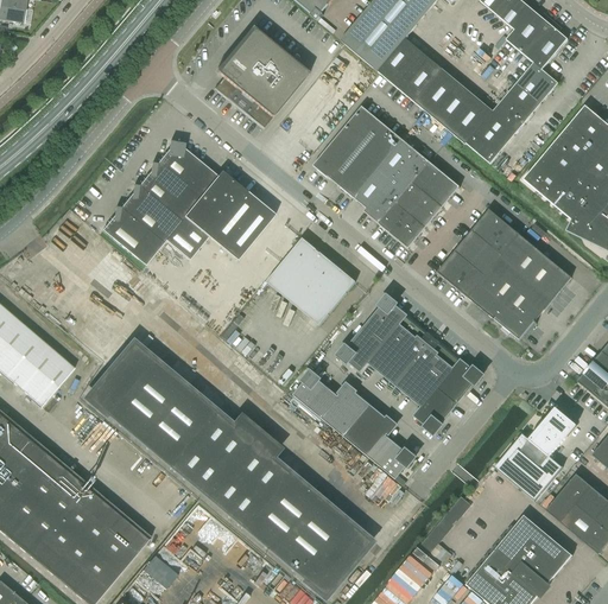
[(0,0),(0,18),(23,21),(26,0),(0,0)]
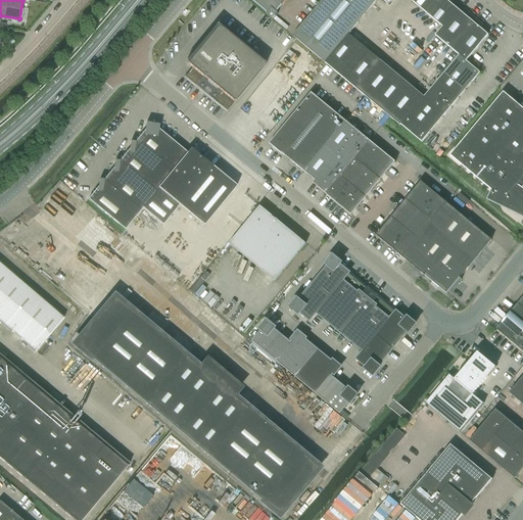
[(254,0),(268,11),(267,12),(272,17),(277,11),(276,10),(284,0),(254,0)]
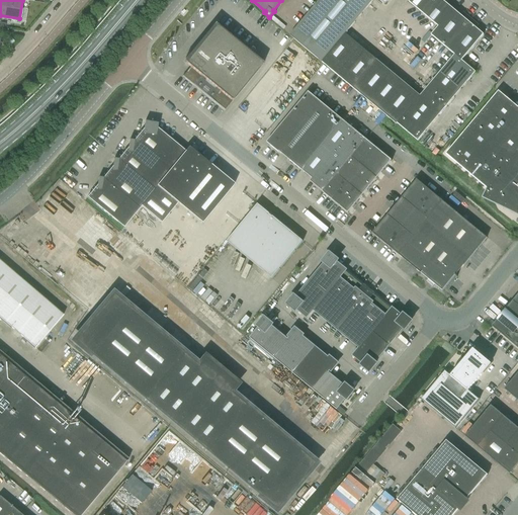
[(454,51),(420,93),(345,30),(370,0),(318,0),(290,33),(294,36),(321,60),(322,59),(324,61),(396,120),(397,120),(417,138),(475,69),(461,58),(483,31),(476,25),(479,21),(463,9),(460,13),(446,0),(411,0),(439,23),(432,32),(454,51)]
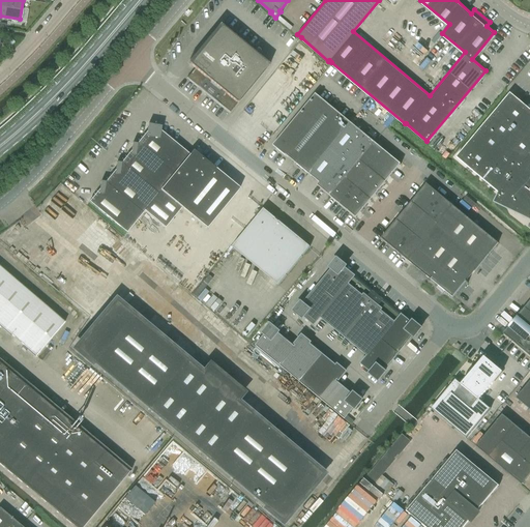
[(237,101),(269,62),(222,23),(189,62),(195,66),(186,76),(229,111),(230,110),(237,100),(237,101)]
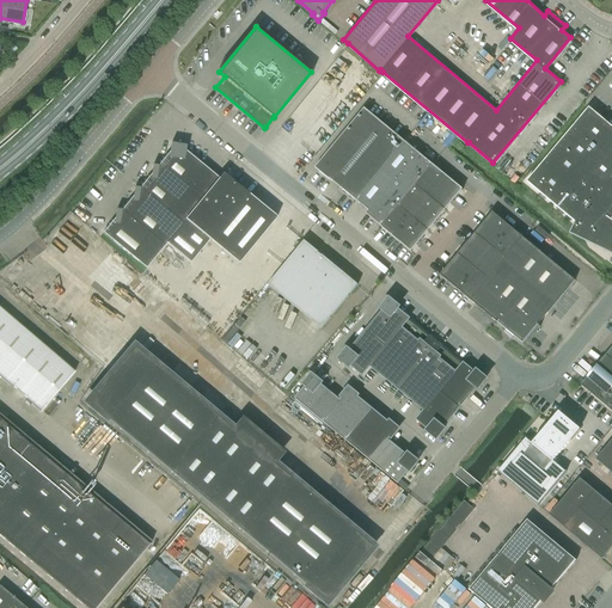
[(611,186),(610,185),(611,182),(611,123),(589,104),(527,178),(597,237),(594,243),(609,249),(611,240),(611,239),(611,237),(611,186)]
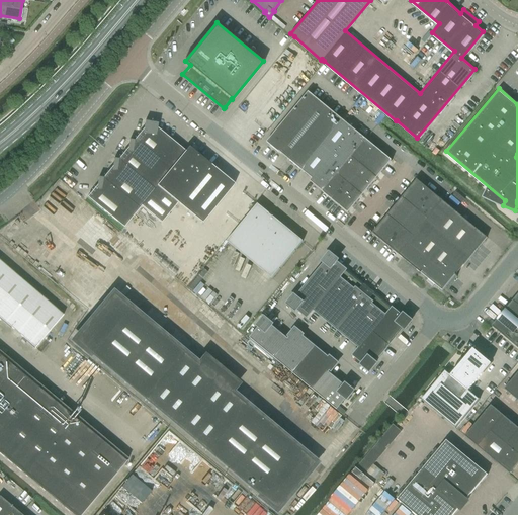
[(279,149),(301,167),(312,176),(310,178),(322,189),(348,210),(392,158),(309,89),(266,140),(279,150),(279,149)]
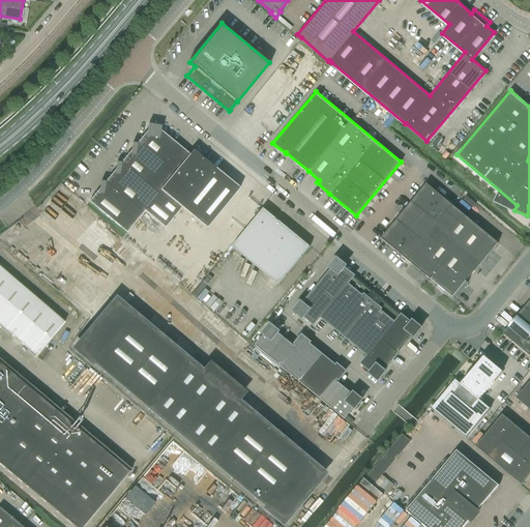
[(189,152),(159,128),(160,124),(147,121),(146,134),(139,142),(137,141),(136,142),(131,141),(129,153),(123,162),(121,159),(120,160),(116,160),(114,172),(107,180),(106,179),(105,180),(100,179),(98,192),(91,200),(89,198),(88,200),(126,230),(144,208),(189,152)]
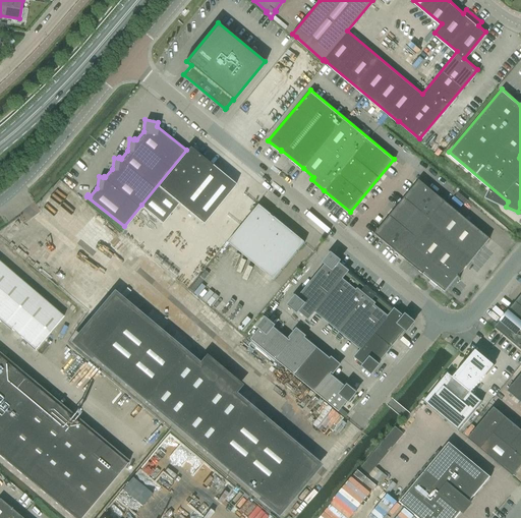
[(423,135),(421,137),(428,144),(435,136),(429,132),(425,137),(423,135)]
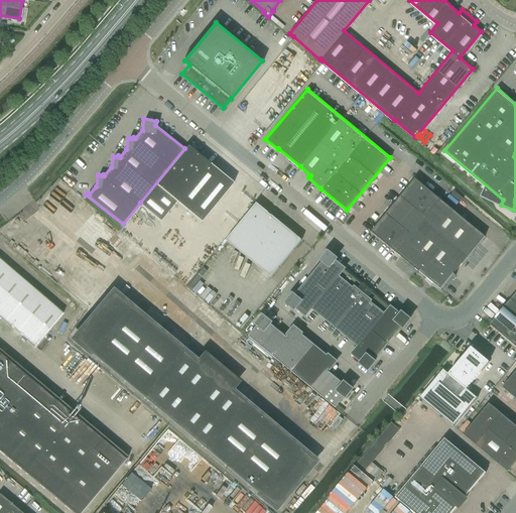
[(140,203),(160,220),(176,200),(201,220),(233,181),(187,144),(184,148),(140,203)]
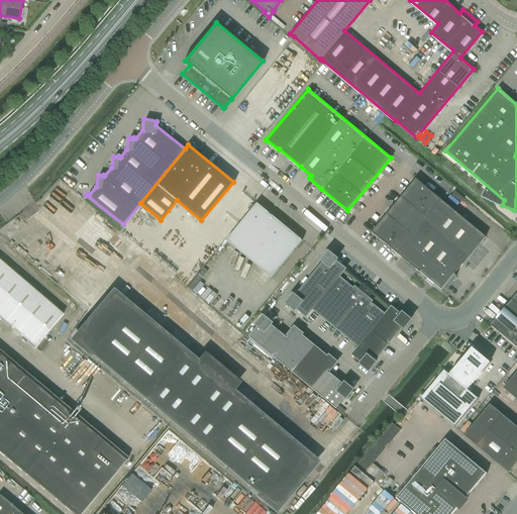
[(397,251),(441,198),(416,177),(372,230),(397,251)]
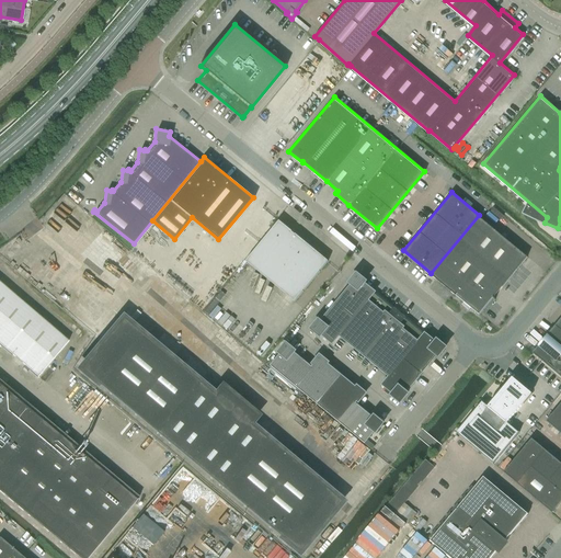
[(479,215),(431,273),(455,293),(454,295),(456,293),(479,312),(493,296),(495,297),(493,295),(527,254),(479,215)]
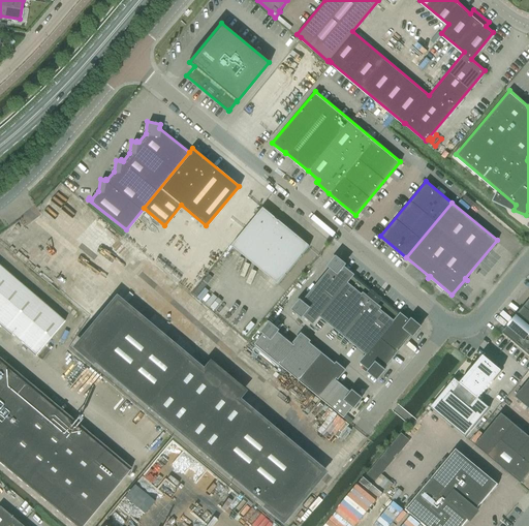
[(277,281),(309,243),(262,206),(231,244),(277,281)]
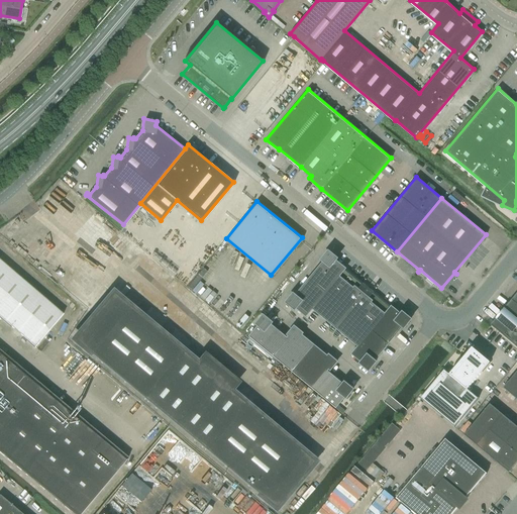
[(404,326),(410,318),(402,311),(401,313),(391,305),(385,312),(370,300),(372,299),(354,285),(353,287),(338,275),(345,267),(335,259),(336,257),(328,250),(322,259),(323,260),(295,294),(294,293),(287,301),(295,308),(296,306),(306,314),(312,306),(358,344),(352,352),(362,361),(360,362),(369,369),(376,361),(374,358),(402,324),(404,326)]
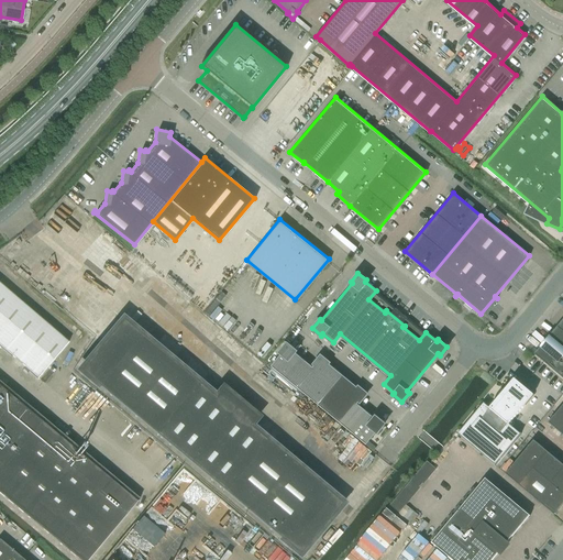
[(0,343),(39,376),(68,341),(0,282),(0,343)]
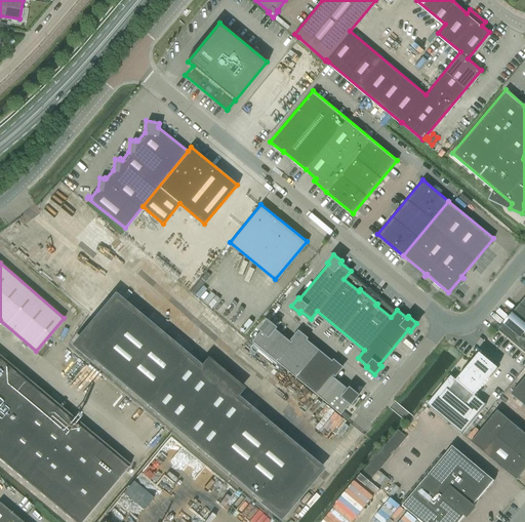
[(524,295),(511,313),(514,315),(507,323),(505,320),(498,328),(524,350),(524,374),(511,392),(524,403),(524,295)]
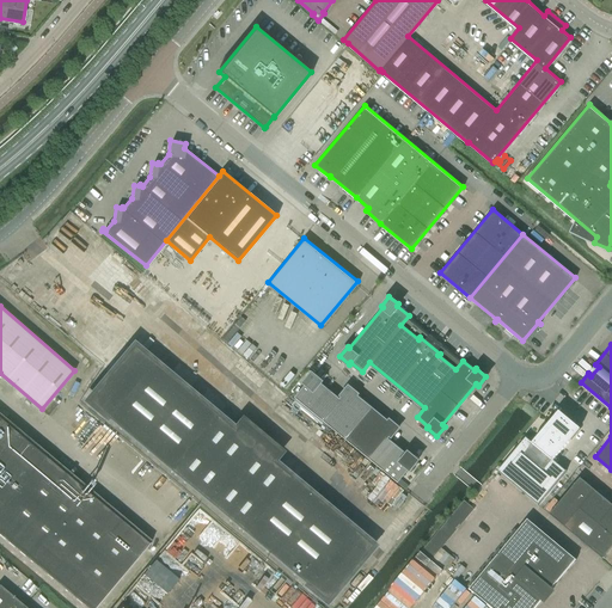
[(240,421),(233,430),(133,345),(86,399),(322,599),(368,544),(269,460),(277,452),(240,421)]
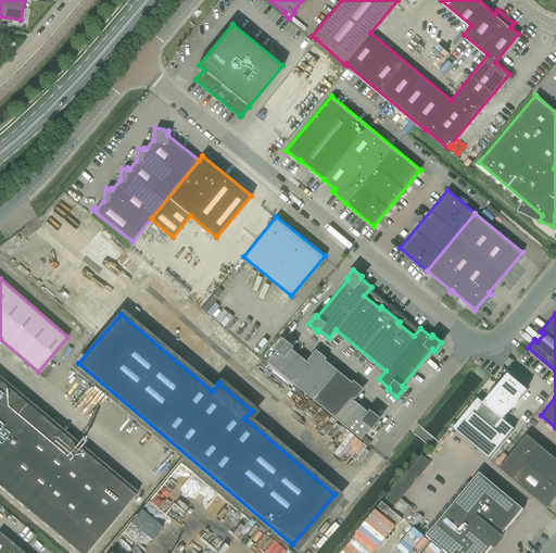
[(87,330),(74,351),(77,353),(90,332),(87,330)]
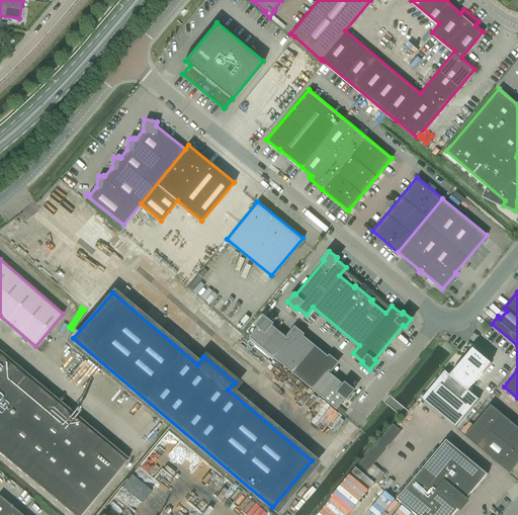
[(331,368),(338,360),(330,353),(328,355),(301,334),(304,332),(294,325),(288,333),(289,335),(287,337),(271,324),(272,322),(264,315),(257,323),(259,325),(250,336),(336,407),(345,396),(347,397),(353,389),(345,381),(344,383),(327,369),(329,367),(331,368)]
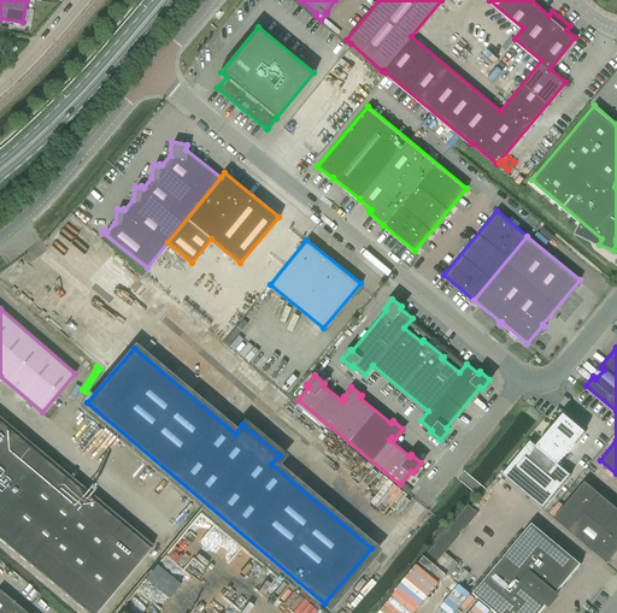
[(530,438),(501,472),(542,506),(571,472),(570,471),(570,472),(558,461),(585,430),(563,412),(536,444),(530,438)]
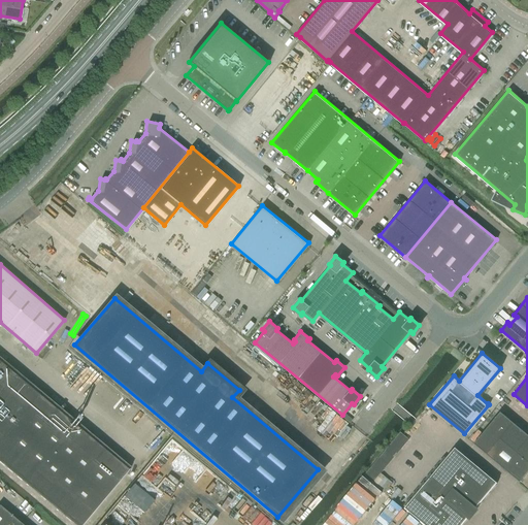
[(0,459),(77,524),(79,524),(130,465),(0,356),(0,459)]
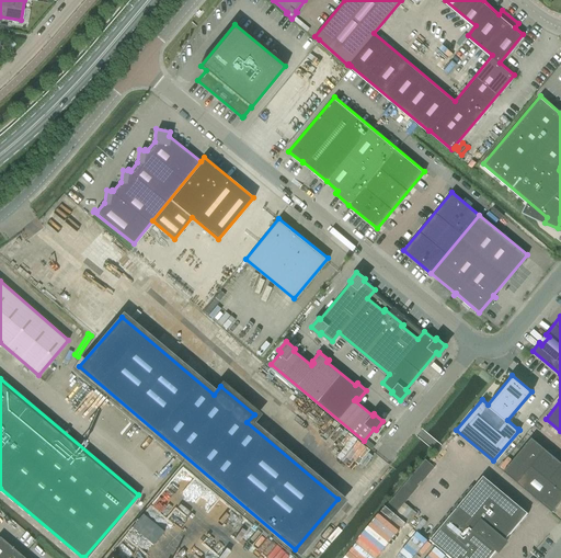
[(530,464),(545,447),(531,436),(503,469),(517,481),(530,464)]
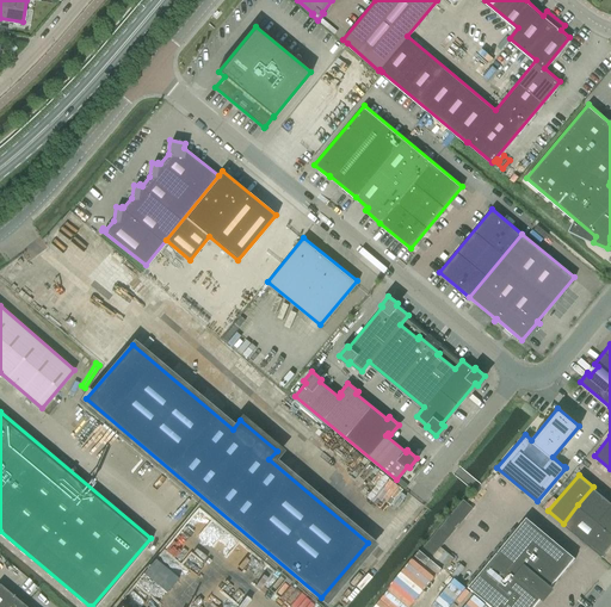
[(598,521),(610,505),(610,501),(593,487),(578,505),(598,521)]
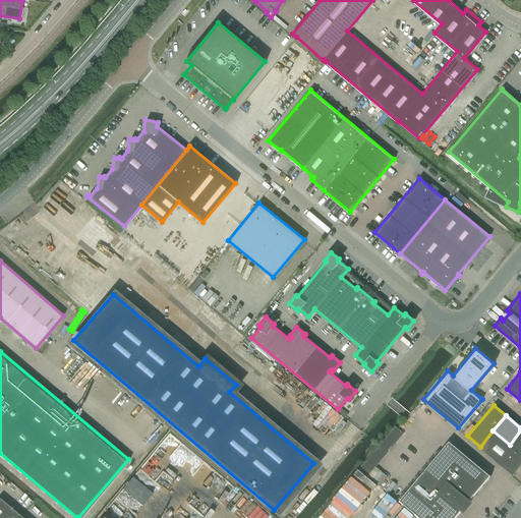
[(360,468),(368,474),(403,432),(395,424),(360,468)]
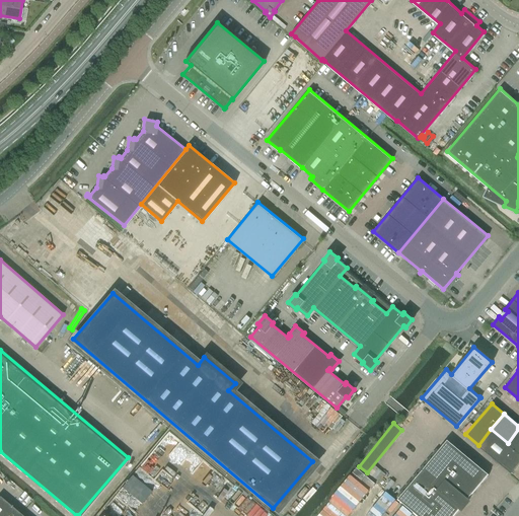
[(518,461),(518,452),(508,443),(491,429),(478,445),(511,471),(518,461)]
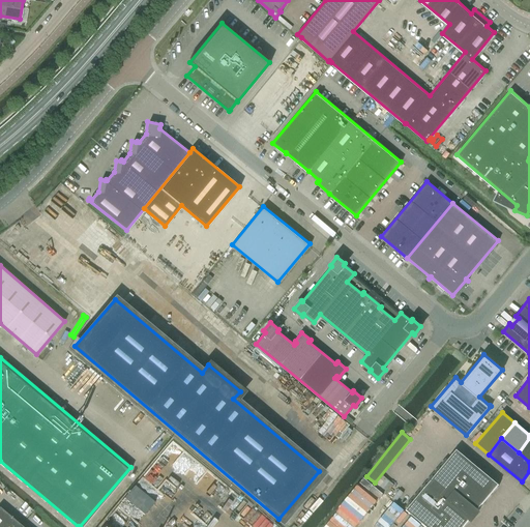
[(529,438),(519,452),(529,462),(529,438)]
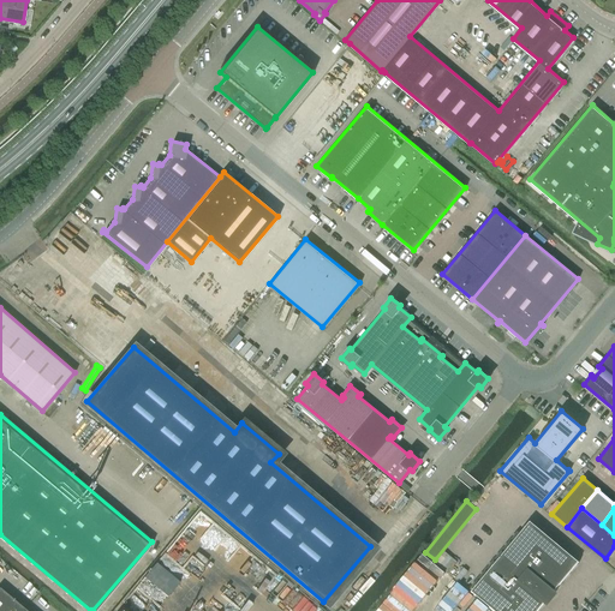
[(471,589),(496,610),(536,610),(545,600),(547,601),(555,592),(554,591),(579,559),(530,519),(471,589)]
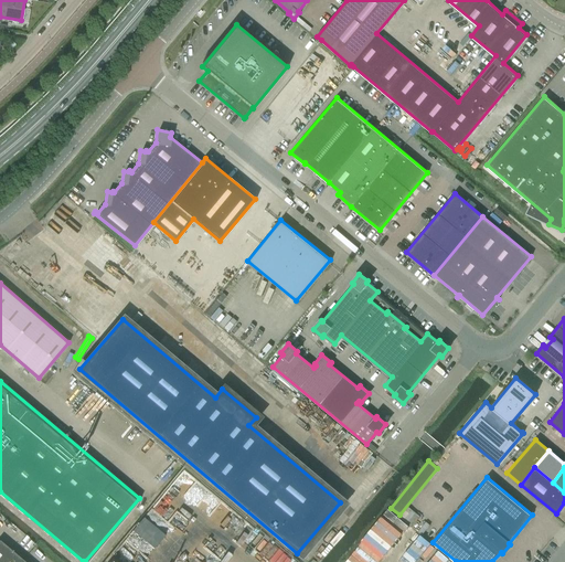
[(25,561),(0,540),(0,561),(25,561)]
